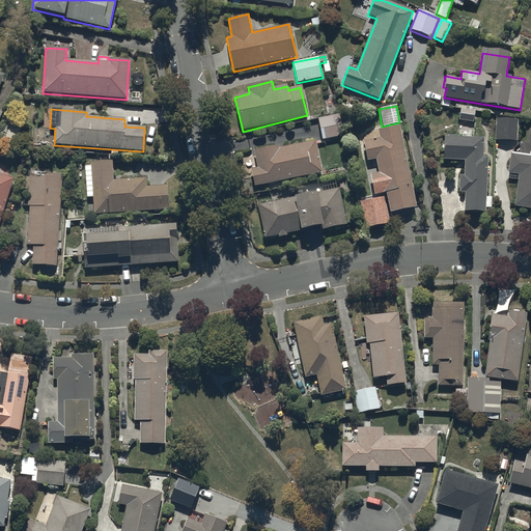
[(474,111),(460,110),(459,121),(473,122),(474,111)]
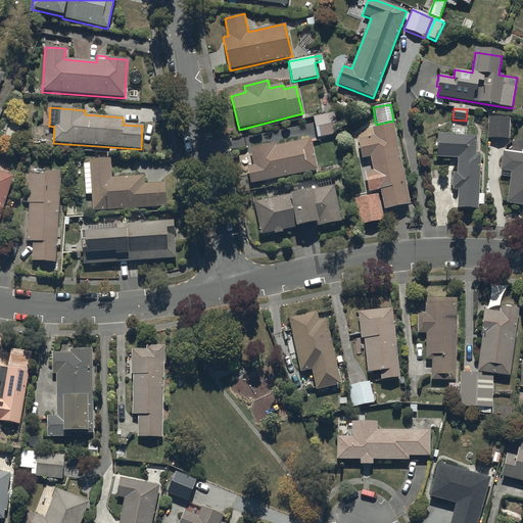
[(333,112),(312,116),(317,138),(337,133),(333,112)]
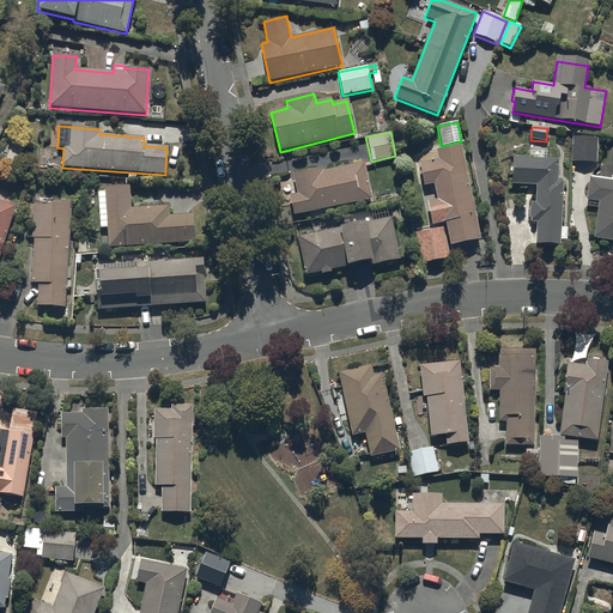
[(599,138),(574,135),(571,156),(572,156),(572,161),(596,163),(599,138)]
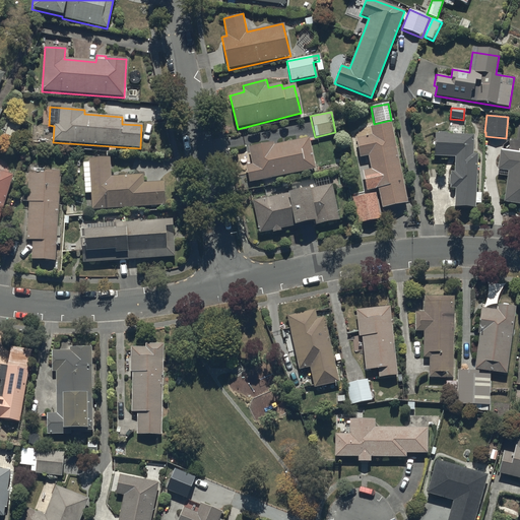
[(408,203),(390,124),(370,128),(372,136),(355,139),(360,158),(368,156),(371,170),(362,172),(367,192),(378,189),(382,209),(408,203)]
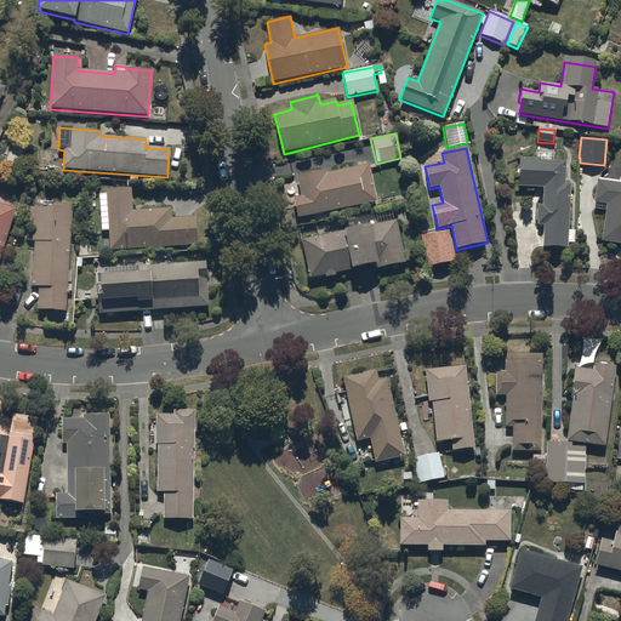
[(565,161),(519,159),(518,187),(542,188),(542,205),(537,205),(536,226),(543,226),(542,248),(568,249),(568,243),(575,244),(576,232),(568,232),(570,184),(564,184),(565,161)]
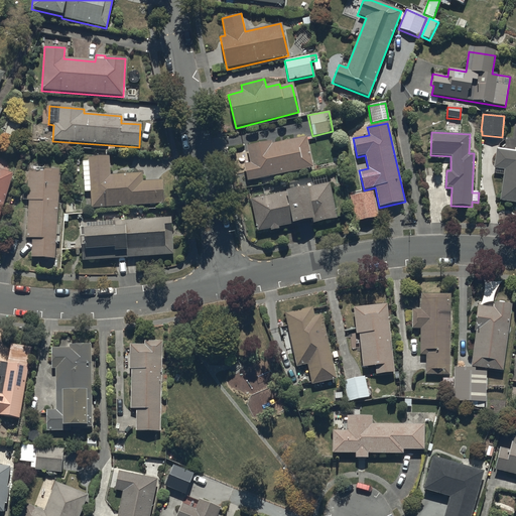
[(272,140),(246,146),(250,163),(243,165),(247,182),(260,179),(261,185),(275,182),(274,177),(312,168),(305,136),(272,144),(272,140)]
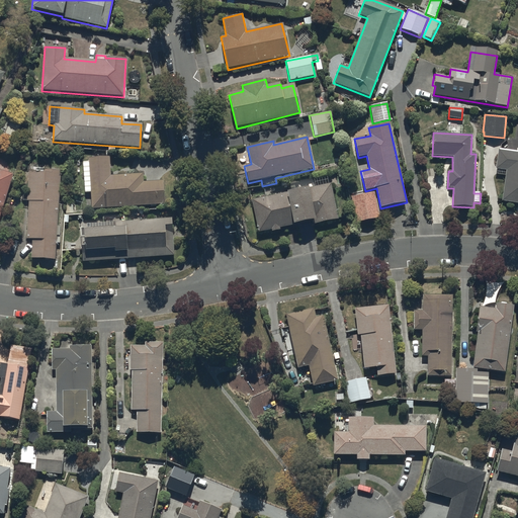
[(517,204),(517,143),(499,141),(495,170),(506,171),(502,202),(517,204)]
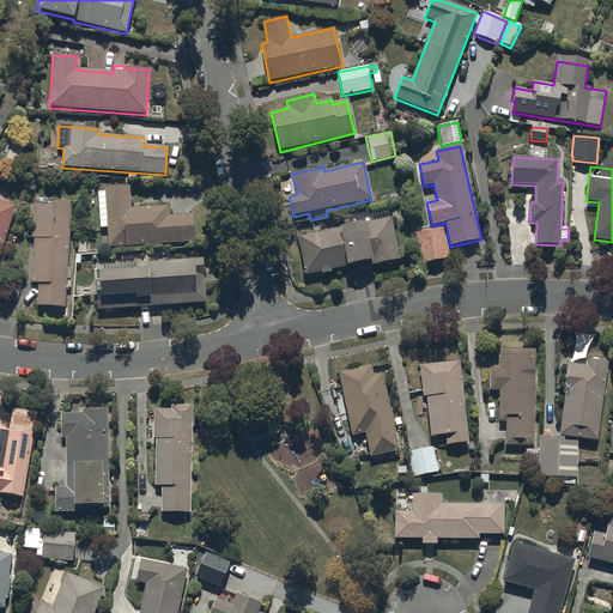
[(107,228),(108,247),(194,242),(193,216),(170,217),(170,206),(132,208),(129,186),(103,188),(103,192),(97,193),(99,228),(107,228)]
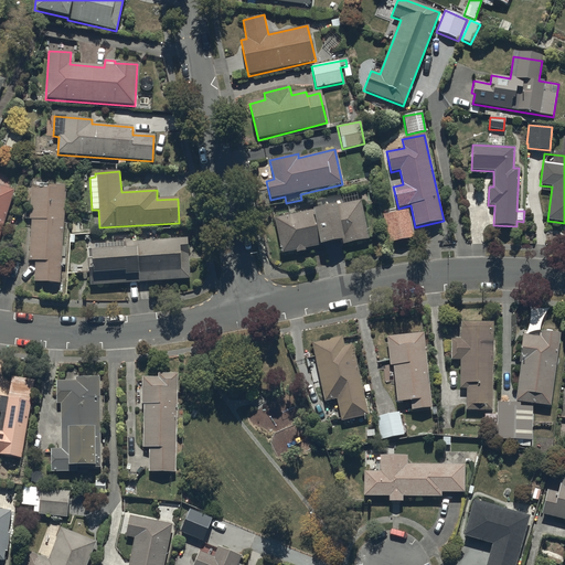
[(0,236),(16,190),(0,184),(0,236)]
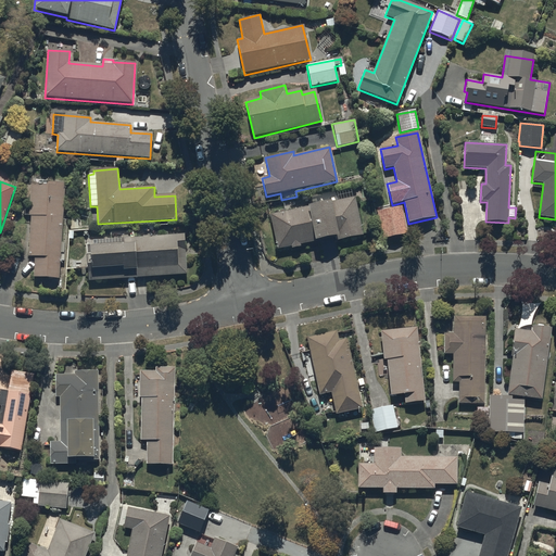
[(61,243),(64,184),(48,184),(48,186),(32,185),(29,217),(32,217),(29,257),(35,257),(34,278),(59,279),(60,262),(64,262),(65,243),(61,243)]
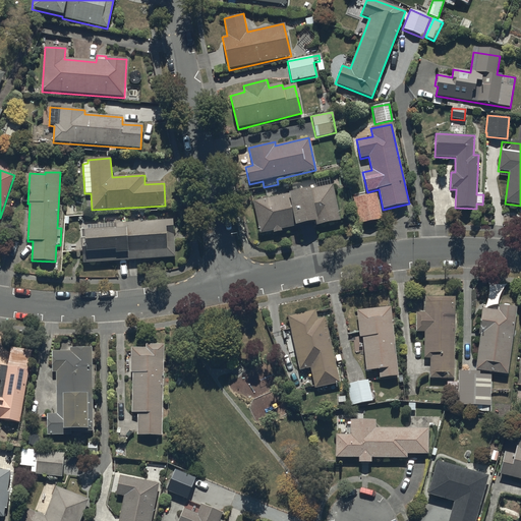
[(317,187),(252,201),(259,234),(273,231),(273,233),(282,231),(282,230),(314,223),(315,227),(340,221),(333,187),(342,185),(340,175),(327,178),(327,175),(315,178),(317,187)]
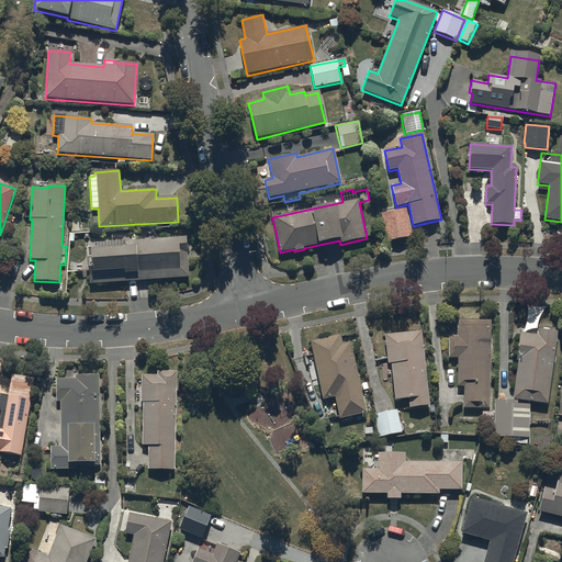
[(406,210),(381,215),(385,243),(411,237),(406,210)]
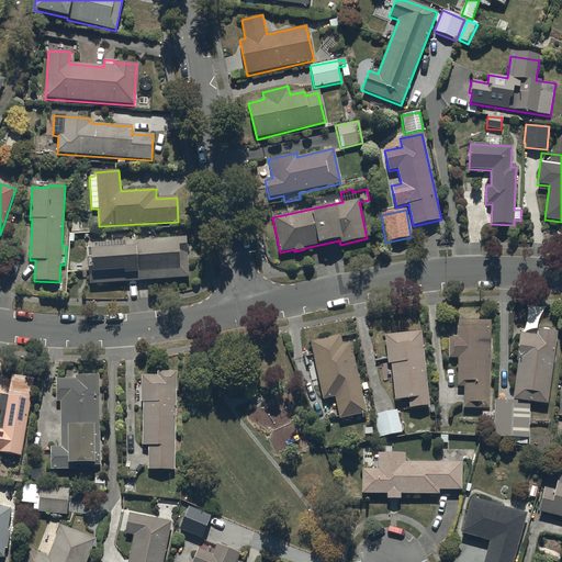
[(116,242),(91,244),(91,248),(87,248),(89,284),(189,278),(186,237),(123,240),(122,234),(115,234),(116,242)]
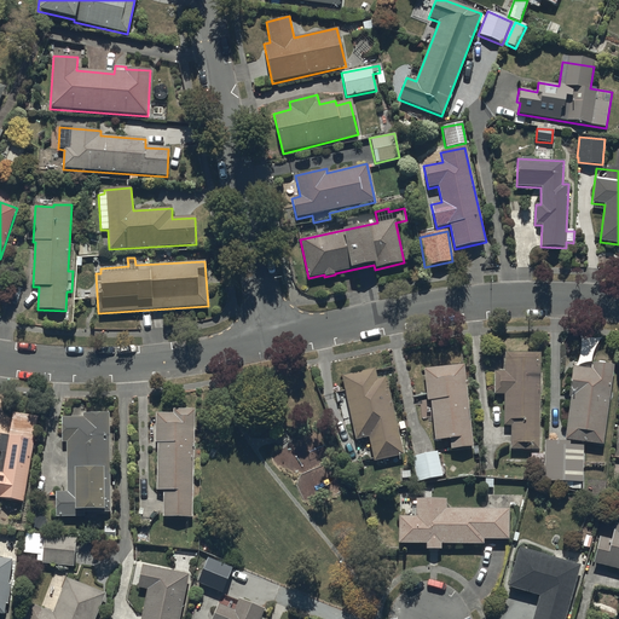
[(538,354),(505,354),(505,372),(495,372),(495,395),(504,395),(504,427),(510,427),(510,450),(539,450),(539,400),(544,400),(544,371),(541,371),(541,363),(538,363),(538,354)]
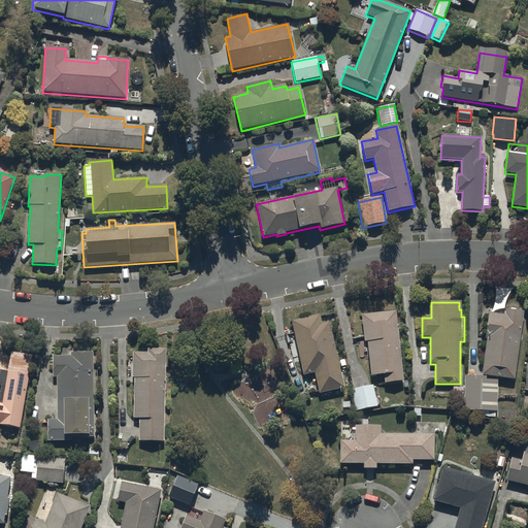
[(524,314),(505,310),(505,317),(489,315),(485,339),(488,339),(482,375),(514,380),(524,314)]
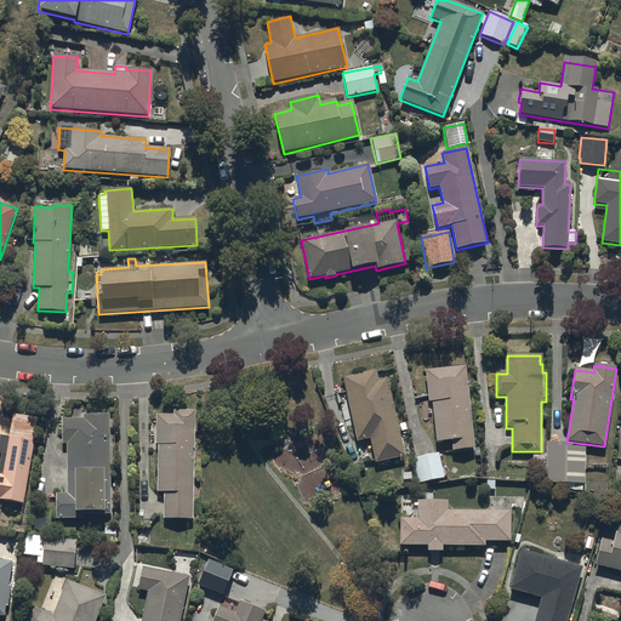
[(466,366),(426,370),(428,402),(432,402),(437,443),(451,442),(453,451),(474,450),(466,366)]
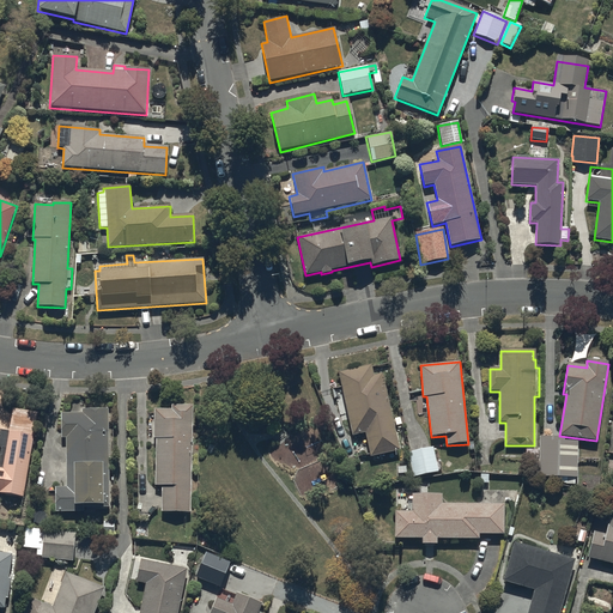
[(371,368),(339,375),(352,437),(365,434),(370,457),(399,451),(382,374),(372,376),(371,368)]
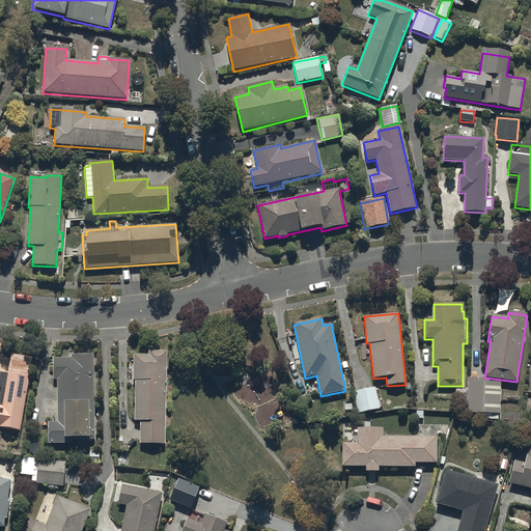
[(165,445),(167,353),(148,352),(148,356),(134,355),(133,381),(135,381),(134,421),(140,421),(140,444),(165,445)]
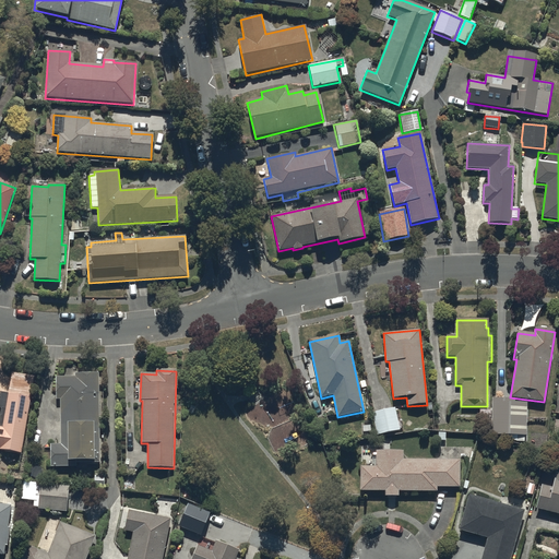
[(35,377),(12,372),(9,393),(0,391),(0,408),(2,409),(0,418),(0,450),(21,454),(35,377)]
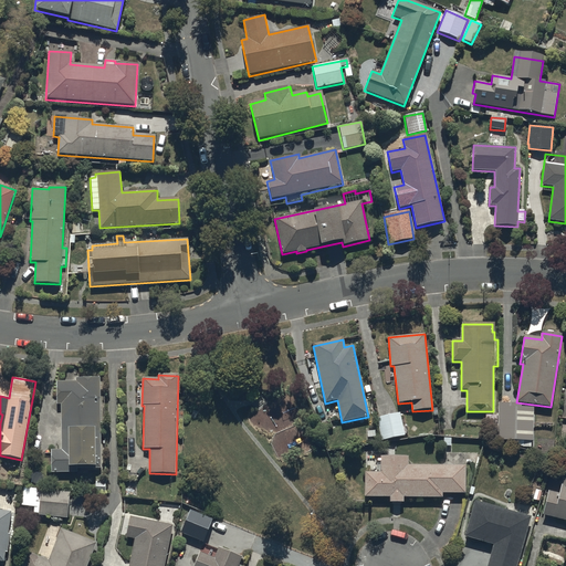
[(75,383),(56,383),(56,405),(60,405),(61,450),(51,451),(51,473),(66,473),(66,469),(101,469),(98,379),(75,379),(75,383)]
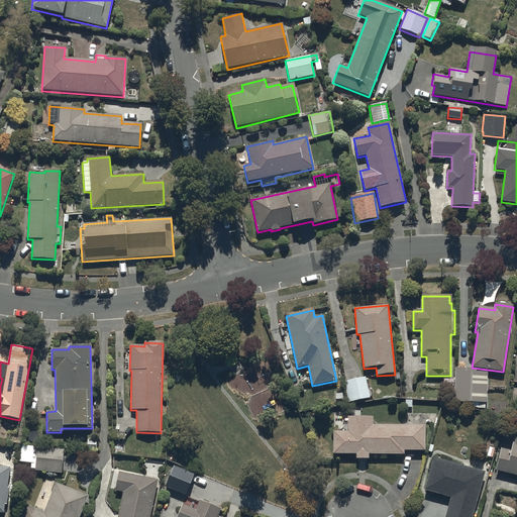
[(476,372),(476,371),(476,370),(455,369),(454,377),(454,381),(443,380),(442,388),(453,389),(453,402),(471,403),(471,409),(485,409),(487,373),(476,372)]
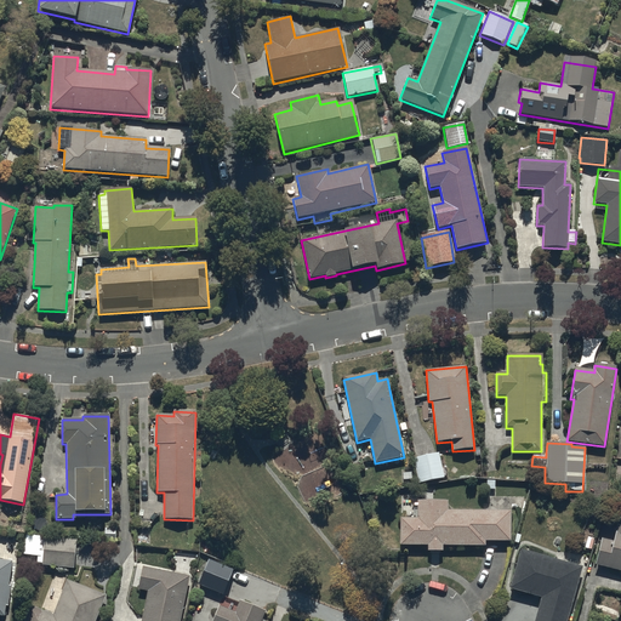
[(438,453),(414,459),(419,484),(444,478),(438,453)]
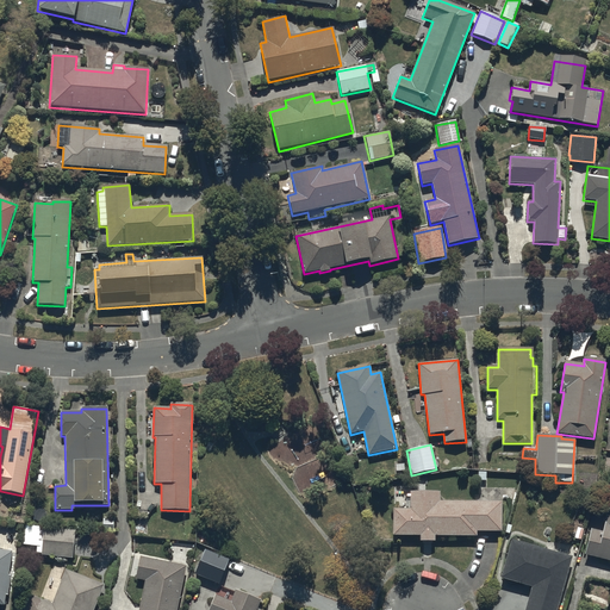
[(500,502),(439,502),(439,493),(410,493),(409,511),(392,511),(392,536),(421,536),(419,543),(435,543),(435,536),(475,537),(475,533),(500,533),(500,502)]
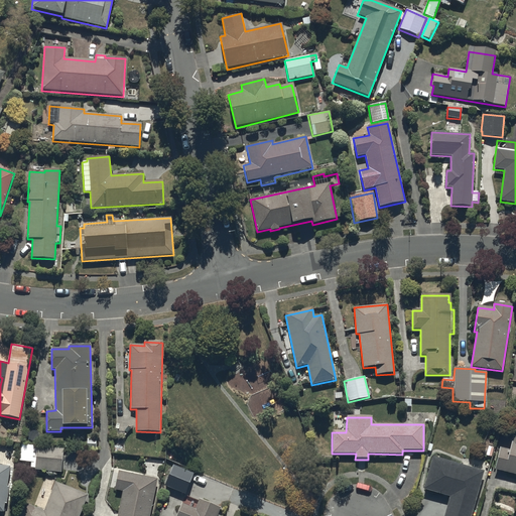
[(499,446),(493,470),(515,475),(515,438),(513,438),(510,449),(499,446)]
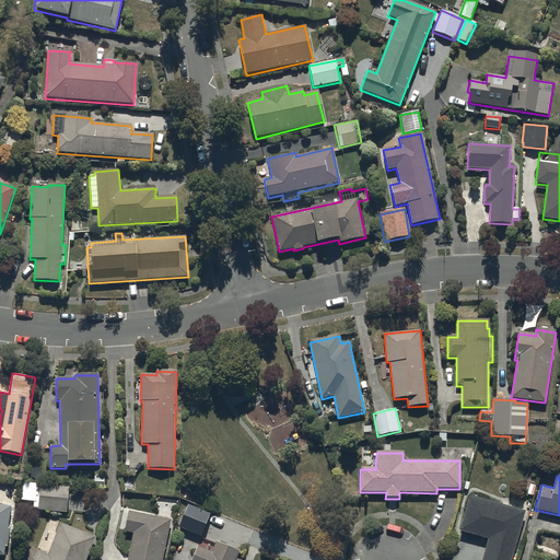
[(68,488),(35,486),(33,511),(66,513),(68,488)]
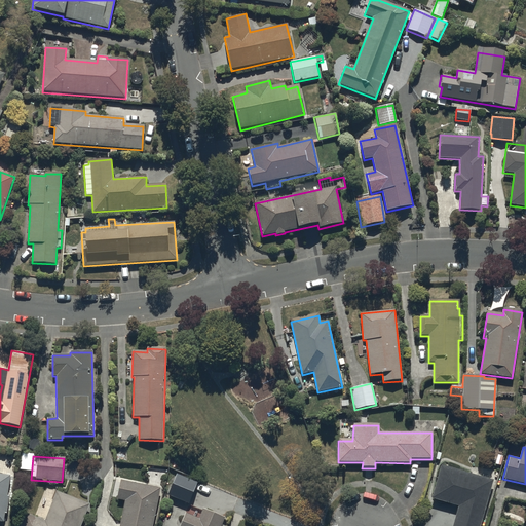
[(481,525),(494,481),(442,466),(433,500),(458,508),(453,525),(481,525)]
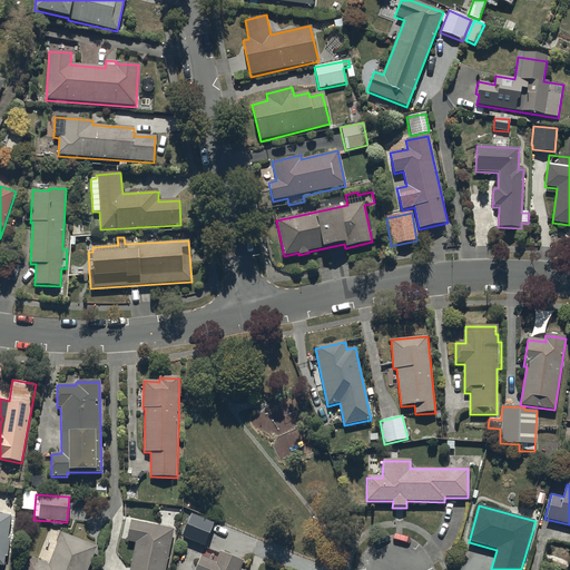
[(0,564),(3,566),(5,557),(7,557),(11,514),(0,513),(0,564)]
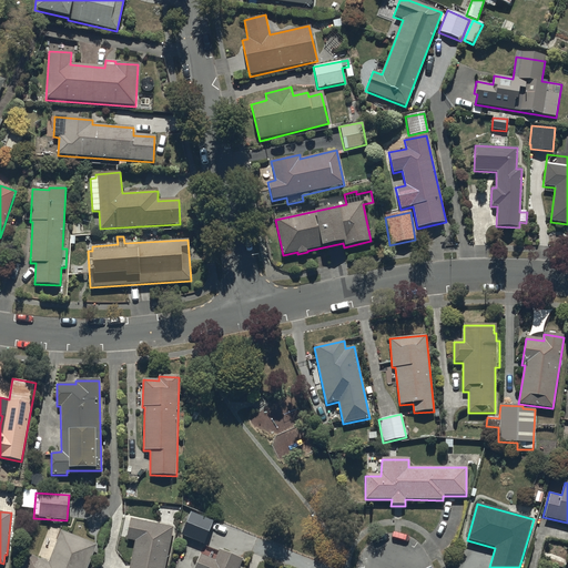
[(164,567),(173,528),(131,519),(130,519),(125,540),(135,543),(130,567),(164,567)]
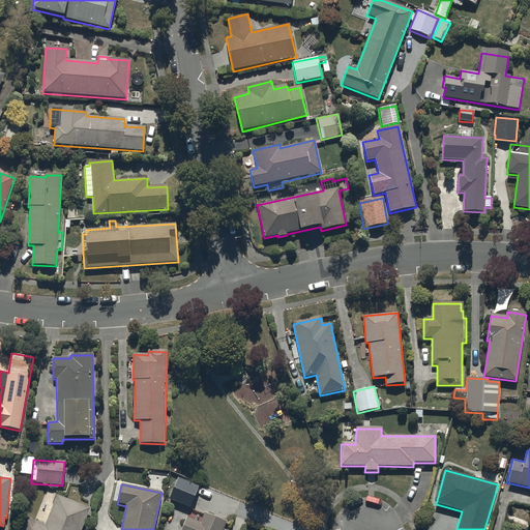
[(82,529),(90,508),(57,496),(46,525),(26,518),(20,529),(82,529)]
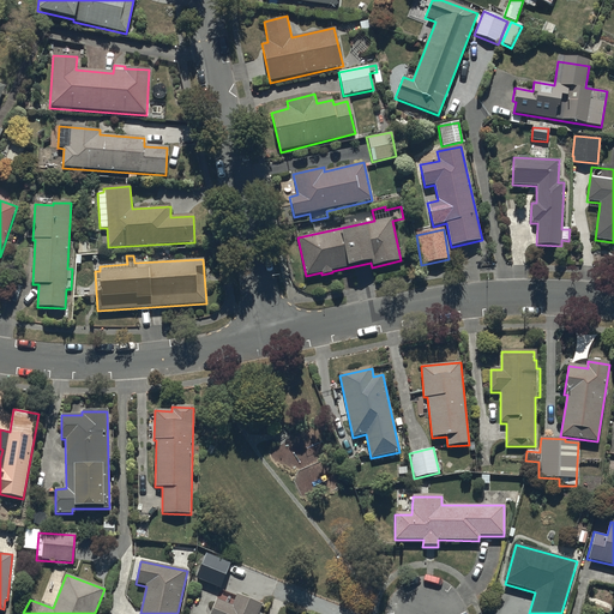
[(613,591),(613,590),(593,584),(587,602),(609,609),(613,591)]
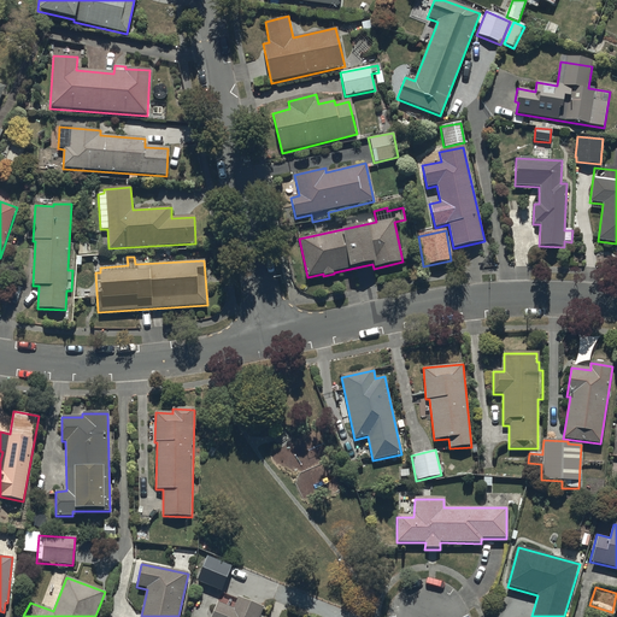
[(259,616),(263,609),(236,598),(236,600),(230,598),(227,607),(217,603),(211,616),(259,616)]
